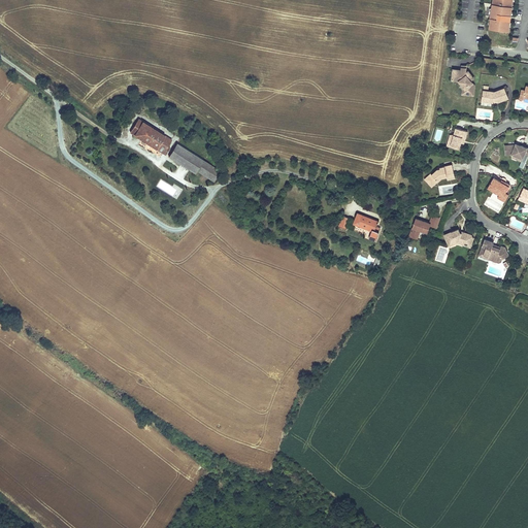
[(493,0),(492,7),(491,8),(491,14),(490,19),(491,19),(491,20),(490,25),(489,29),(508,32),(508,28),(509,22),(509,21),(504,21),(495,19),(495,18),(499,18),(500,17),(498,17),(498,14),(510,17),(510,15),(510,12),(513,2),(513,0),(493,0)]
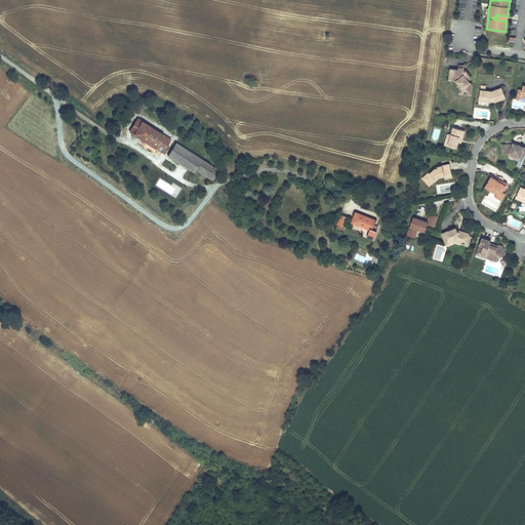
[(471,94),(473,85),(468,80),(471,77),(466,72),(465,73),(463,72),(463,70),(459,69),(459,71),(451,70),(449,81),(453,81),(454,78),(456,81),(460,85),(463,87),(462,93),(471,94)]
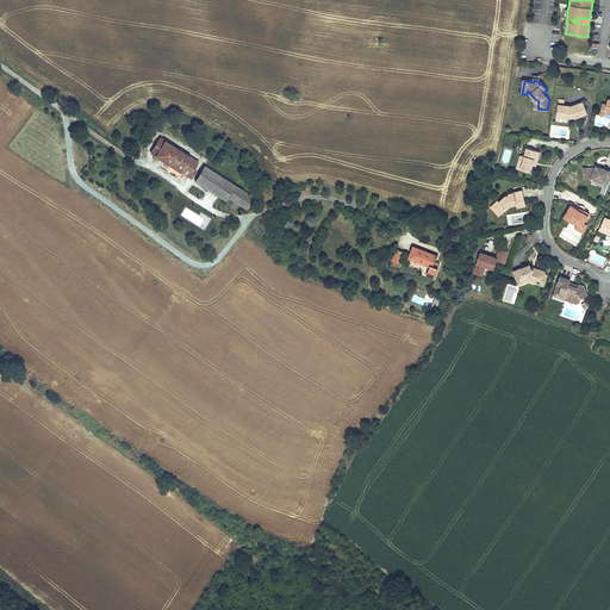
[(582,101),(570,106),(556,105),(555,117),(568,119),(568,118),(570,116),(574,117),(574,118),(586,113),(582,101)]
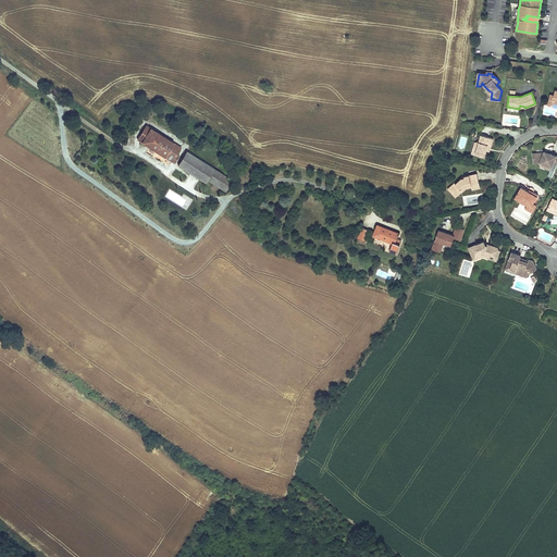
[(151,127),(141,143),(173,163),(182,148),(151,127)]
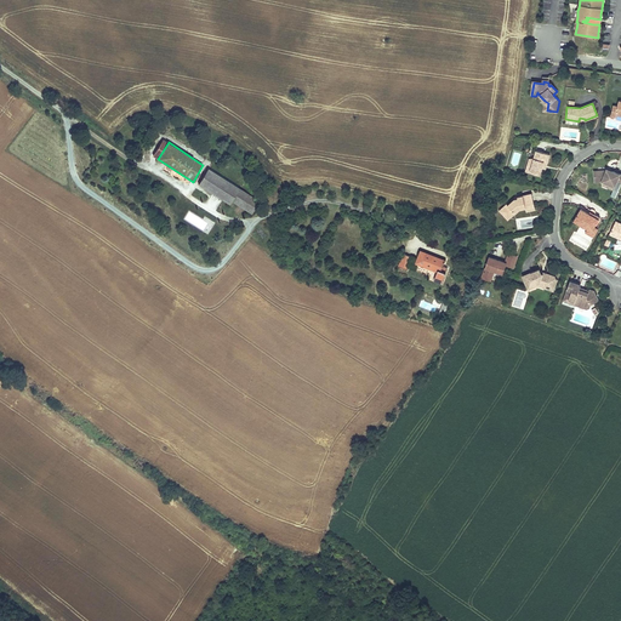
[(530,165),(529,170),(534,171),(533,174),(539,175),(539,174),(540,174),(541,167),(542,164),(546,165),(550,154),(539,151),(536,158),(529,158),(527,164),(530,165)]
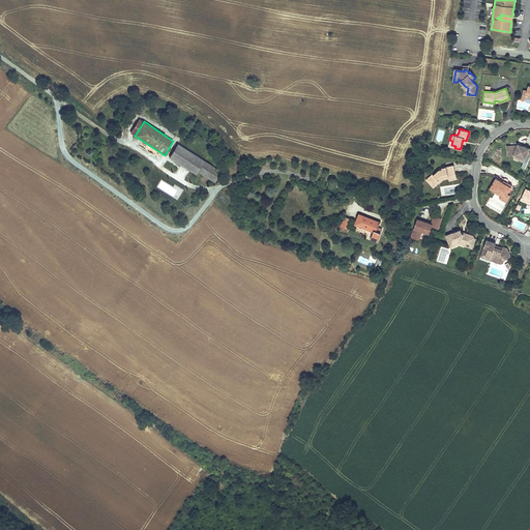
[(449,140),(447,146),(454,148),(455,146),(451,145),(452,141),(449,140)]
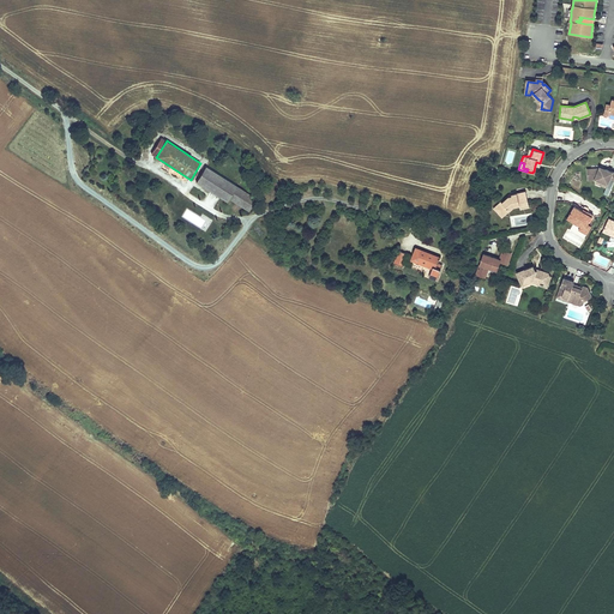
[(206,167),(197,182),(228,203),(229,199),(238,186),(206,167)]
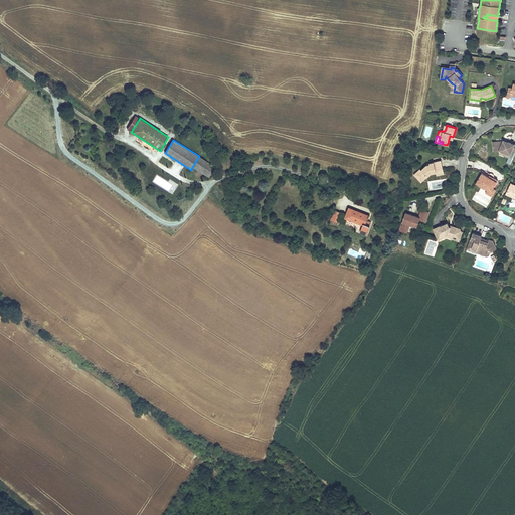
[(507,143),(503,141),(502,144),(492,144),(493,151),(499,150),(510,155),(512,150),(514,151),(514,145),(507,142),(507,143)]
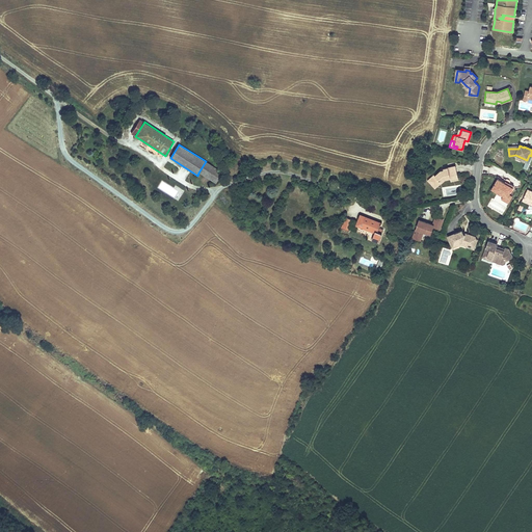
[(222,173),(206,161),(198,173),(216,184),(222,173)]
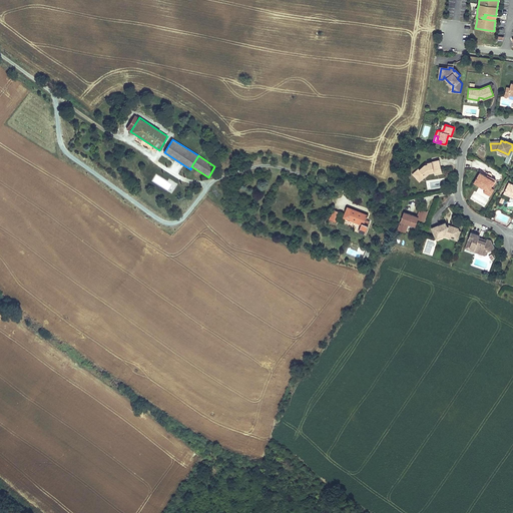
[(412,174),(416,179),(419,176),(422,179),(429,172),(433,171),(441,170),(438,159),(427,162),(427,163),(427,164),(425,165),(424,164),(418,169),(418,168),(412,174)]
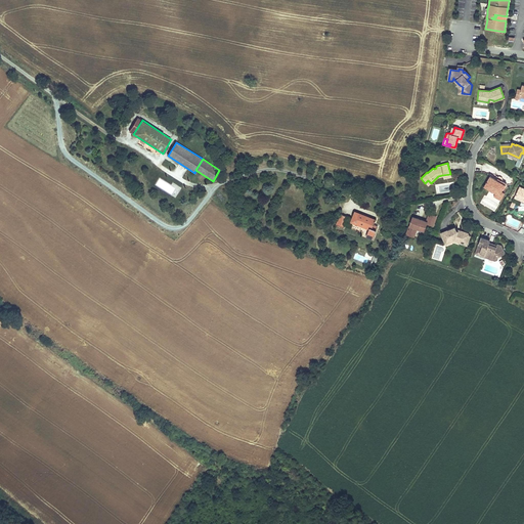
[(497,180),(490,176),(484,187),(489,189),(489,191),(492,193),(494,192),(496,193),(499,195),(501,191),(507,184),(501,181),(501,182),(497,180)]
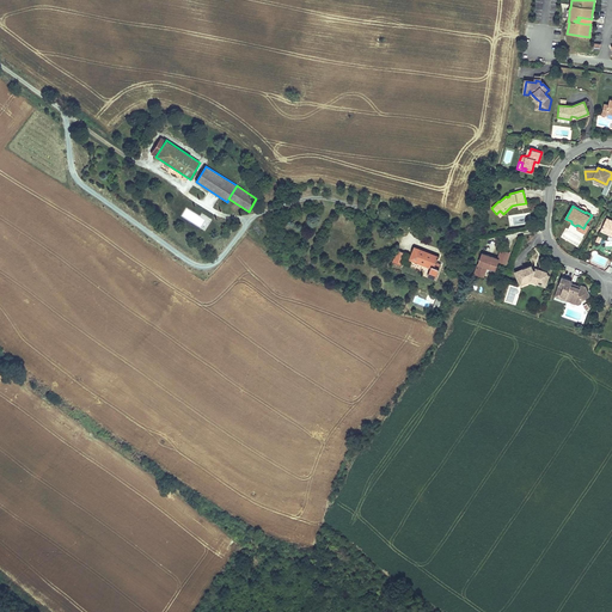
[(611,219),(607,218),(600,231),(609,234),(611,236),(611,219)]
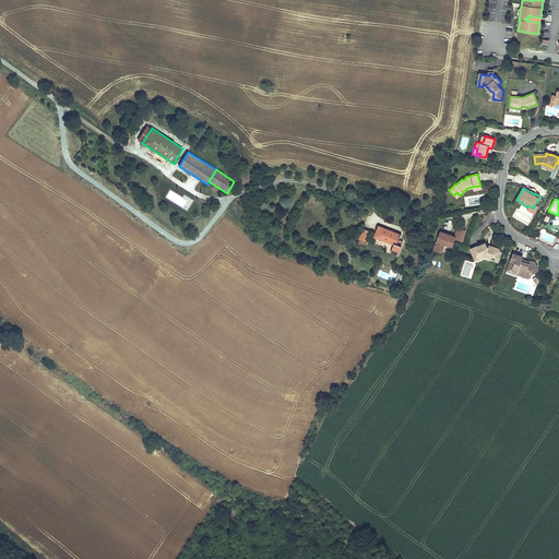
[(538,207),(535,204),(533,209),(530,206),(527,210),(534,214),(538,207)]
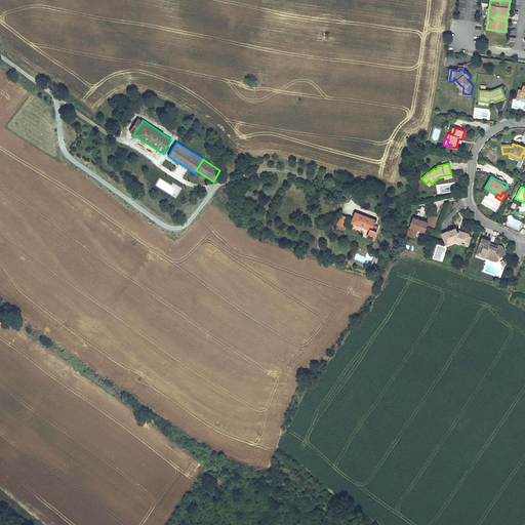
[(522,201),(515,198),(513,202),(511,206),(514,208),(516,204),(520,205),(522,201)]
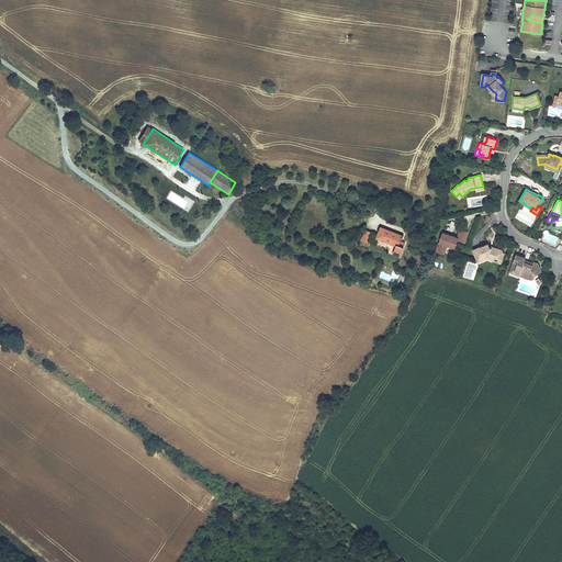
[(403,236),(381,227),(375,238),(398,247),(403,236)]
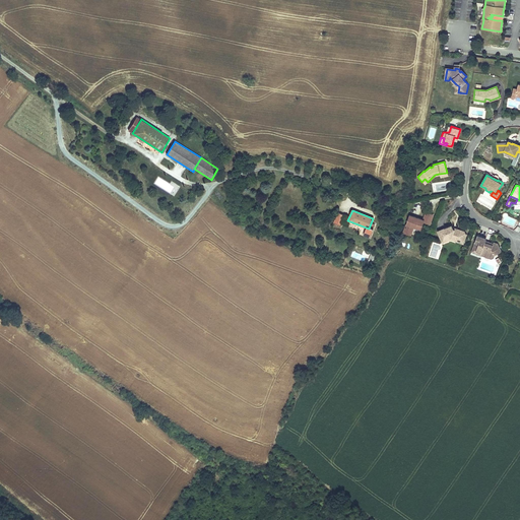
[(433,214),(426,211),(424,218),(409,214),(403,233),(410,235),(413,226),(421,230),(424,222),(430,224),(433,214)]
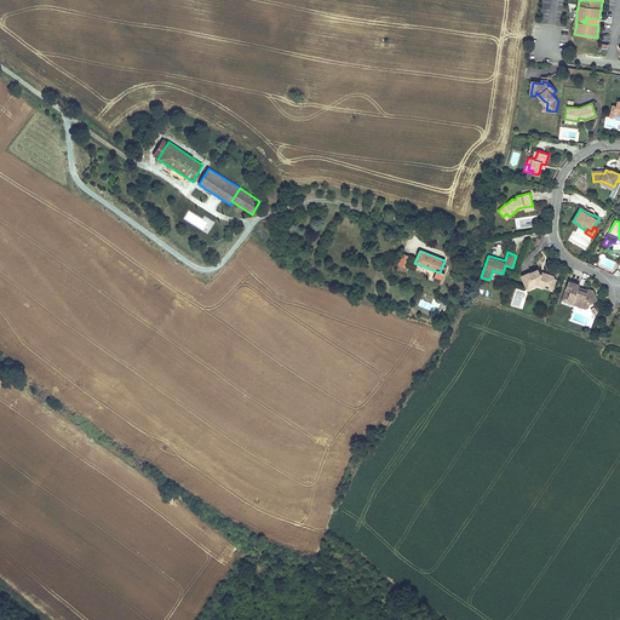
[(408,269),(412,256),(402,253),(399,267),(408,269)]
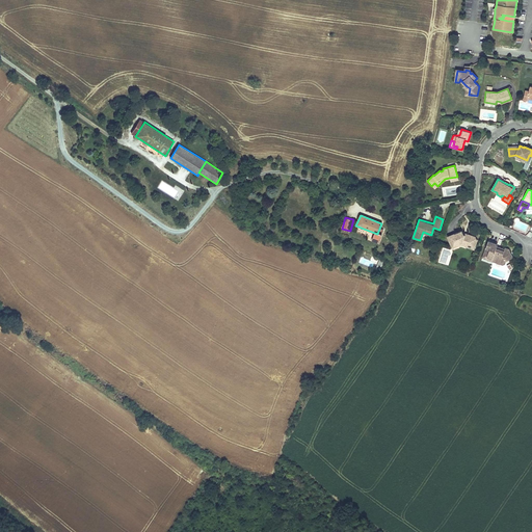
[(462,231),(449,238),(453,247),(462,242),(468,244),(469,246),(468,246),(471,247),(475,248),(477,242),(475,237),(469,235),(468,235),(464,234),(462,231)]
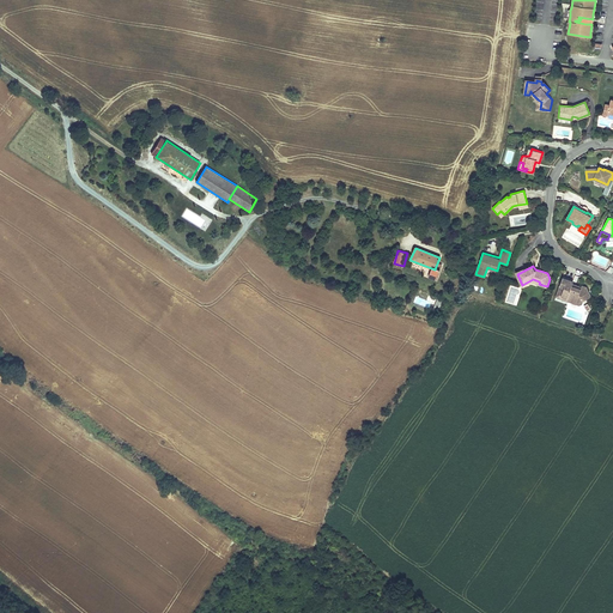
[(563,278),(560,286),(564,287),(562,296),(568,298),(569,302),(580,305),(583,303),(583,301),(592,297),(587,287),(582,285),(582,286),(575,285),(575,286),(571,285),(574,281),(563,278)]
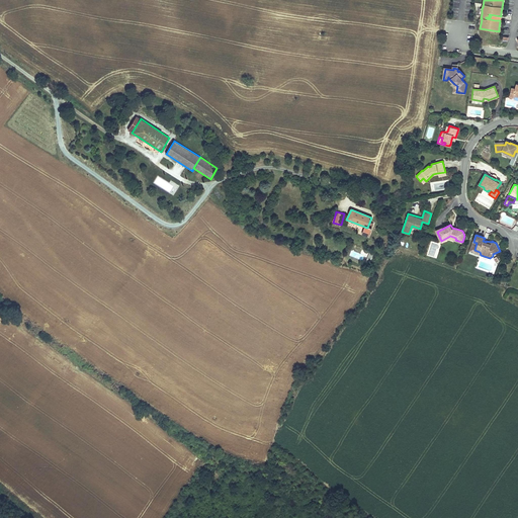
[(477,243),(473,242),(469,251),(481,255),(480,252),(475,250),(477,243)]
